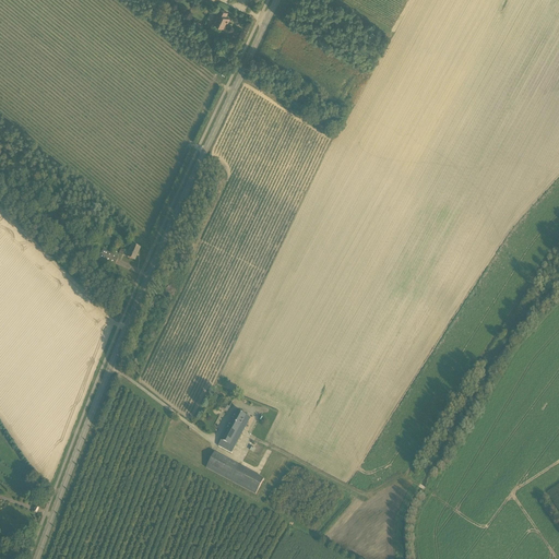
[(222,4),(219,9),(216,16),(217,18),(214,23),(215,24),(215,25),(215,26),(217,27),(219,26),(223,27),(227,20),(229,20),(229,19),(226,16),(230,8),(222,4)]
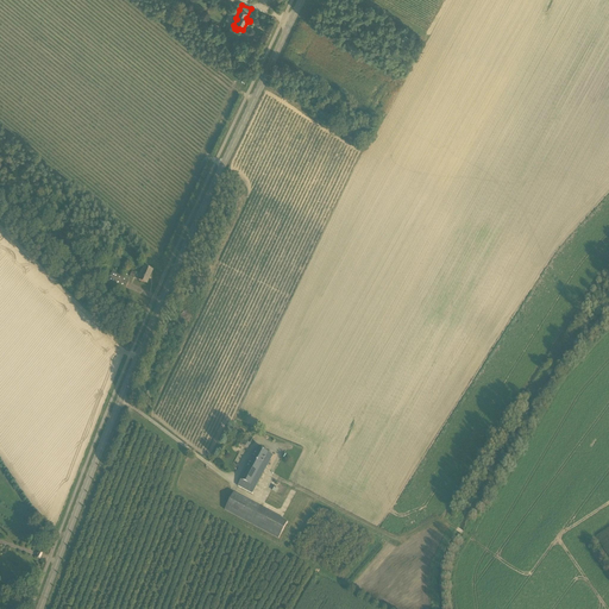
[(146,284),(152,270),(144,267),(138,280),(146,284)]
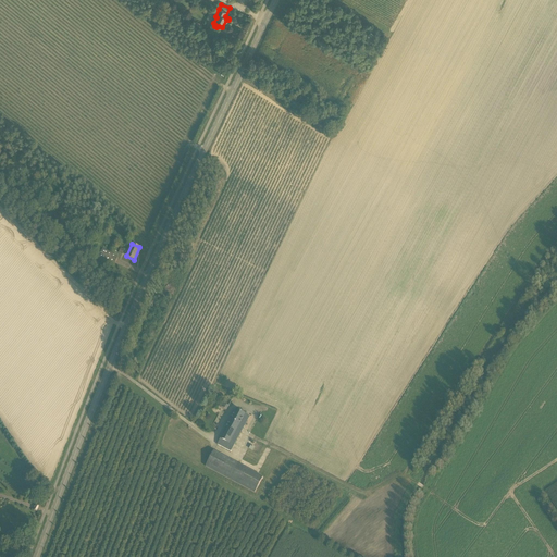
[(118,257),(110,252),(102,249),(98,259),(113,265),(118,257)]
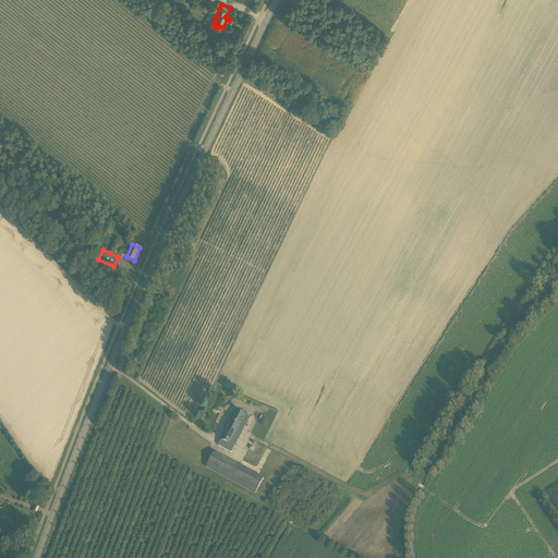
[(325,405),(334,386),(326,383),(317,402),(325,405)]
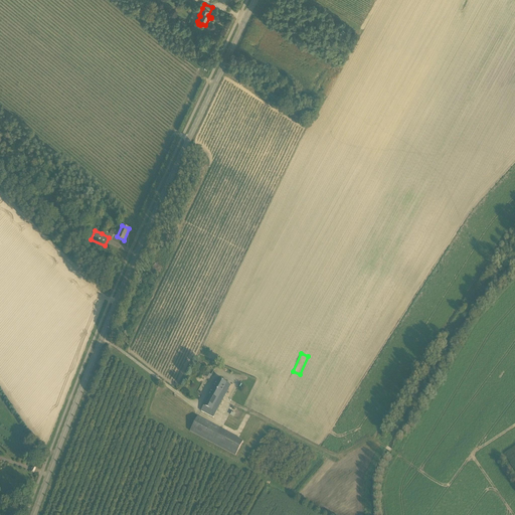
[(213,417),(230,385),(218,379),(201,411),(213,417)]
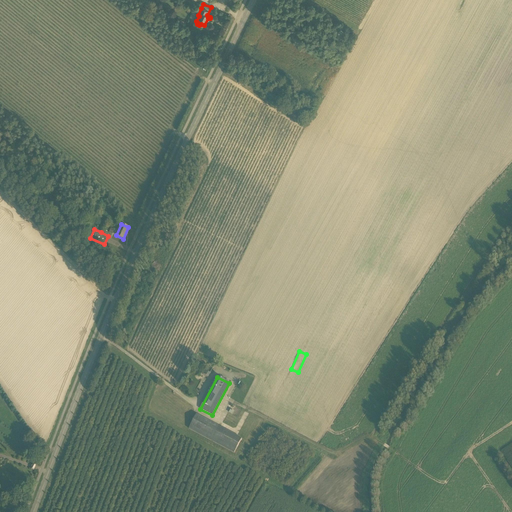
[(234,453),(242,439),(197,415),(189,429),(234,453)]
